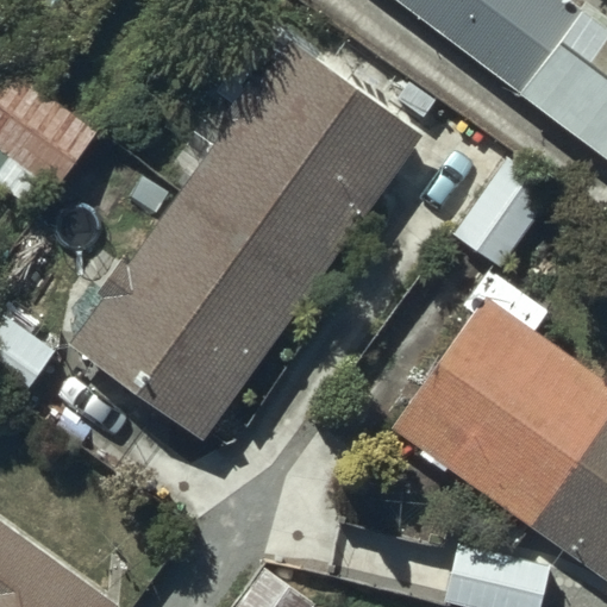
[(395,0),(518,93),(581,10),(569,0),(395,0)]
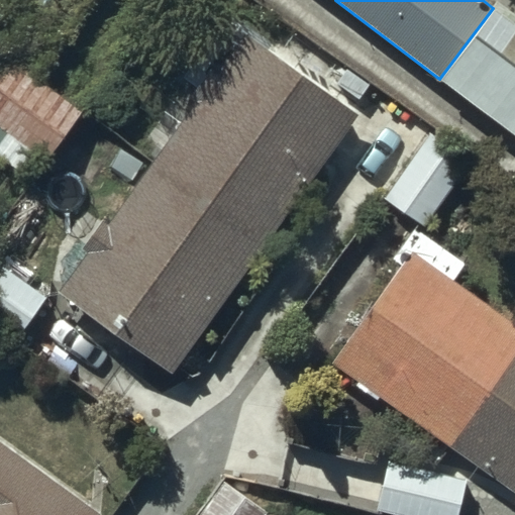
[(514,23),(496,9),(442,81),(514,134),(514,23)]
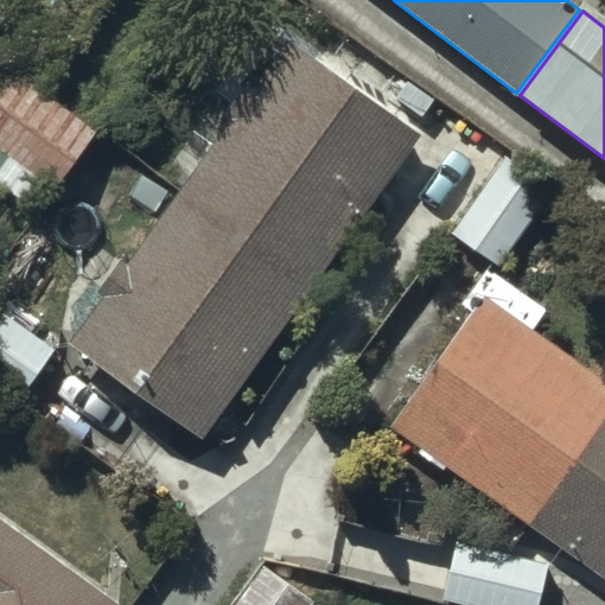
[(126,262),(119,258),(95,290),(102,295),(68,343),(198,438),(418,134),(287,39),(253,87),(247,83),(225,113),(230,118),(178,189),(126,262)]
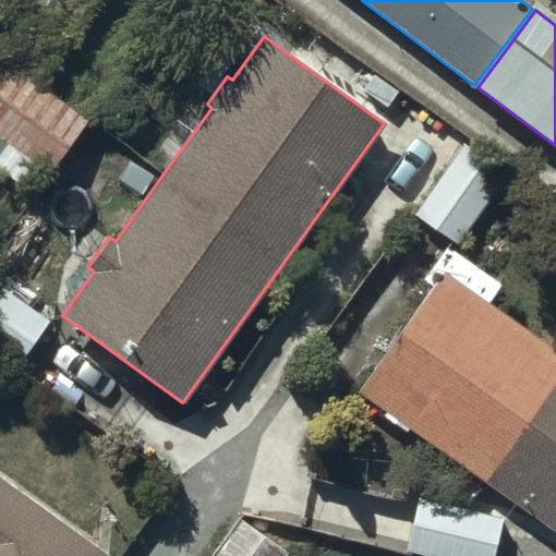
[(0,170),(12,180),(28,157),(48,172),(87,119),(0,53),(0,170)]
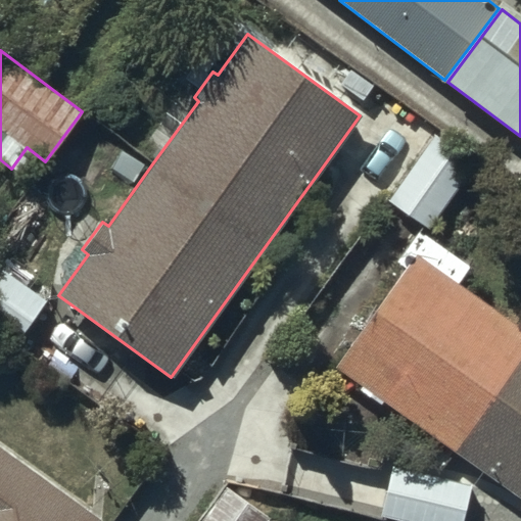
[(373,87),(350,69),(339,83),(362,100),(373,87)]
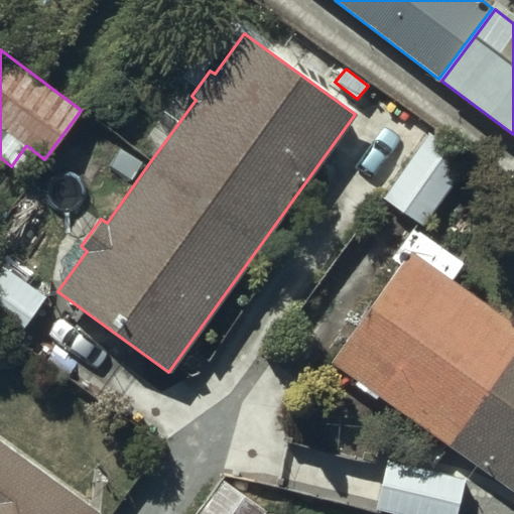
[(467,158),(431,133),(385,200),(421,224),(467,158)]
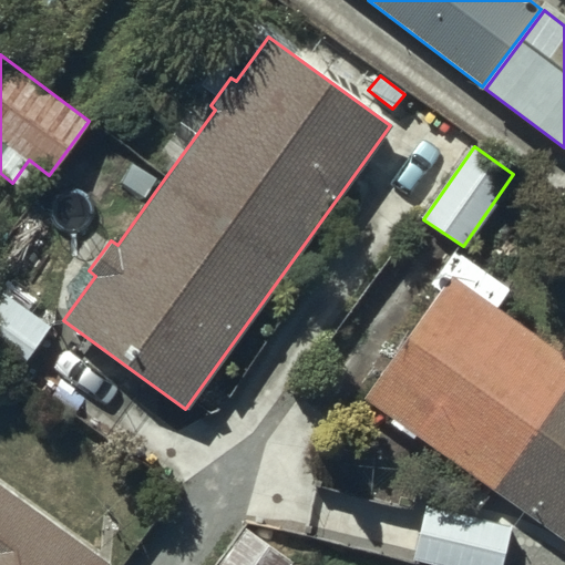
[(564,361),(492,310),(450,277),(362,398),(564,543),(564,361)]
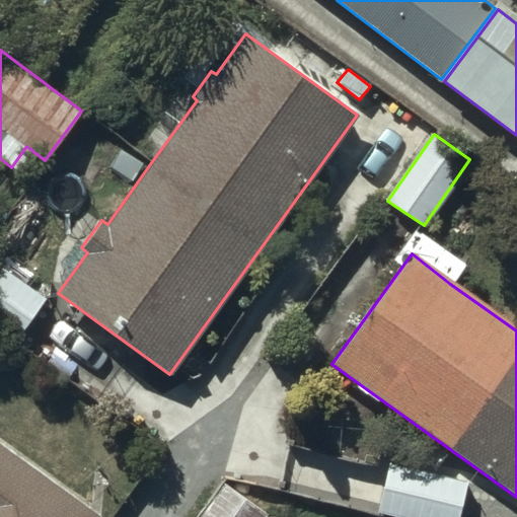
[(0,326),(17,340),(49,297),(0,261),(0,326)]
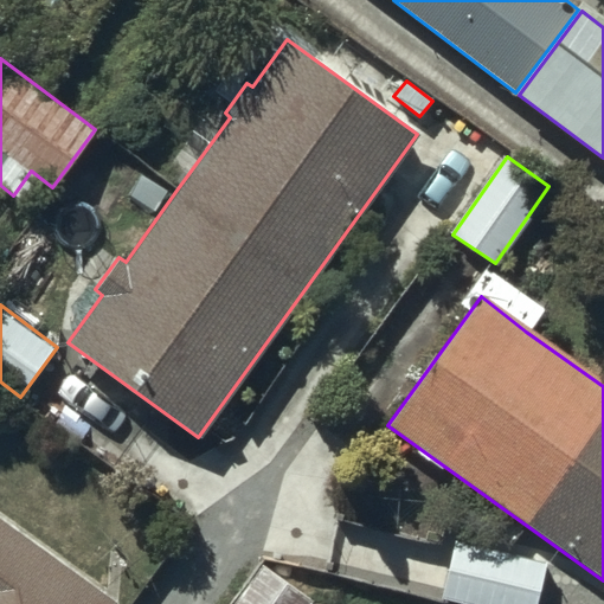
[(0,603),(110,603),(113,602),(0,520),(0,603)]
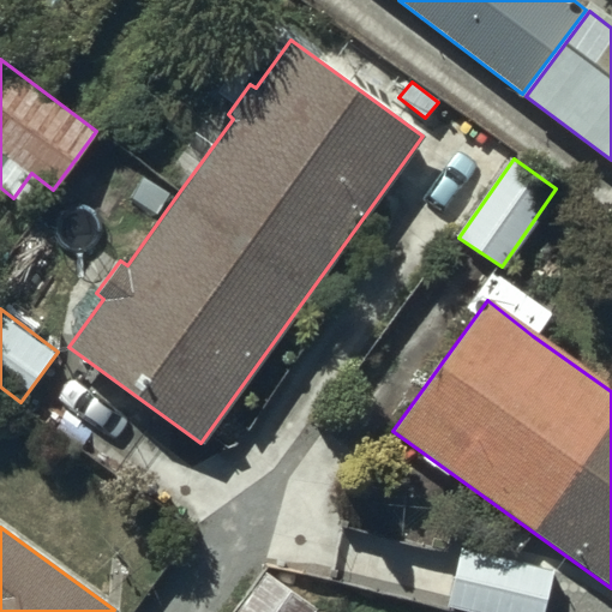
[(462,550),(448,607),(467,611),(545,611),(556,573),(462,550)]
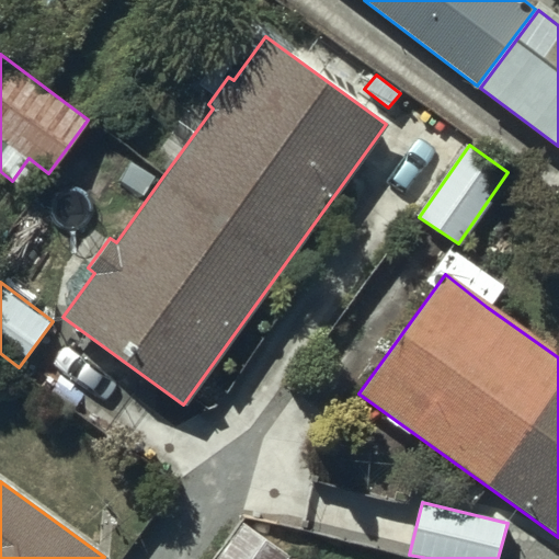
[(287,558),(289,556),(243,523),(217,558),(287,558)]
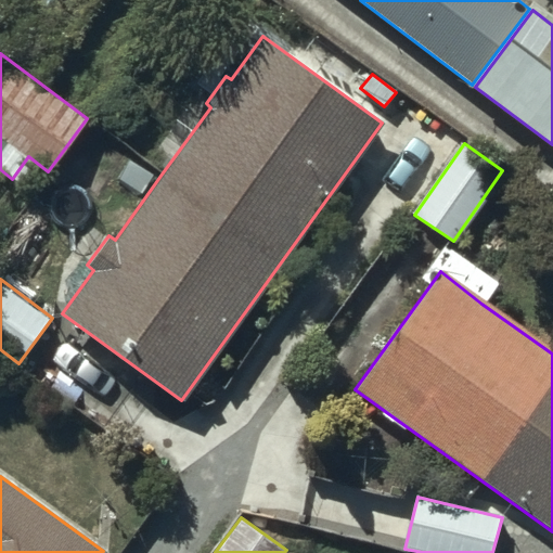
All buildings are outlined.
